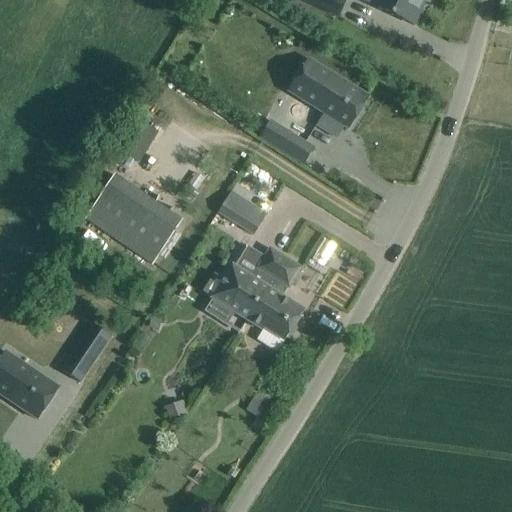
[(372,0),(370,6),(413,26),(425,0),(372,0)]
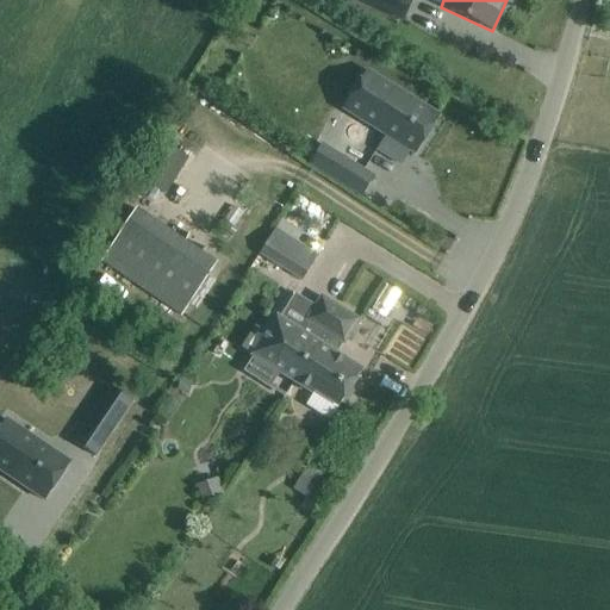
[(416,155),(440,117),(366,70),(342,110),(385,136),(377,150),(396,162),(405,148),(416,155)]
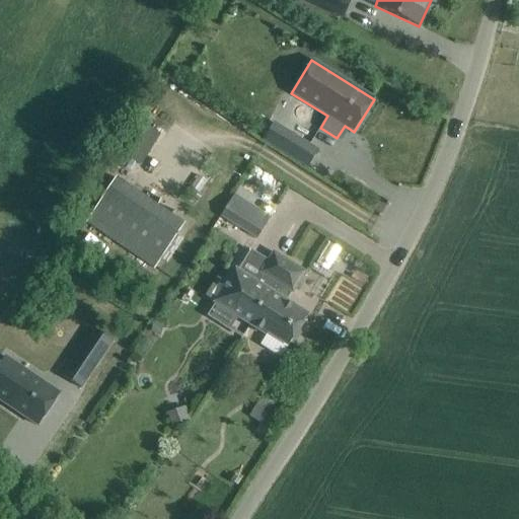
[(274,123),(263,140),(307,168),(318,151),(274,123)]
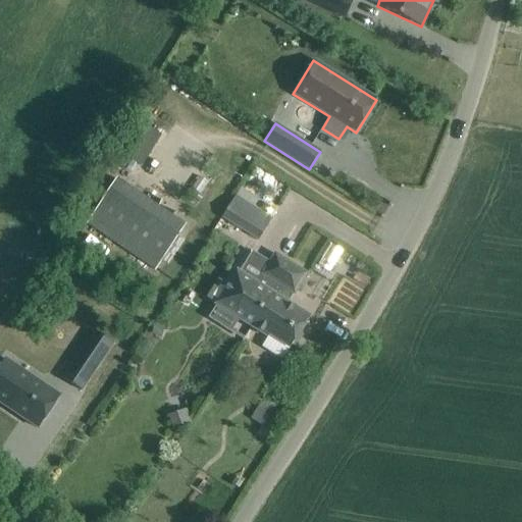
[(88,224),(155,271),(171,248),(186,226),(132,192),(135,189),(117,178),(88,224)]
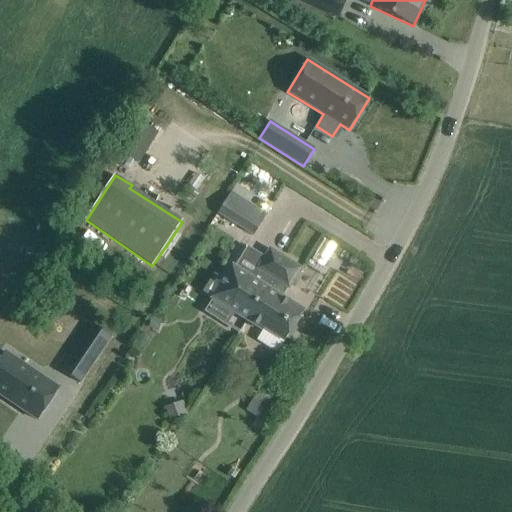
[(231,192),(218,213),(252,235),(266,214),(245,201),(250,193),(238,186),(236,184),(231,192)]
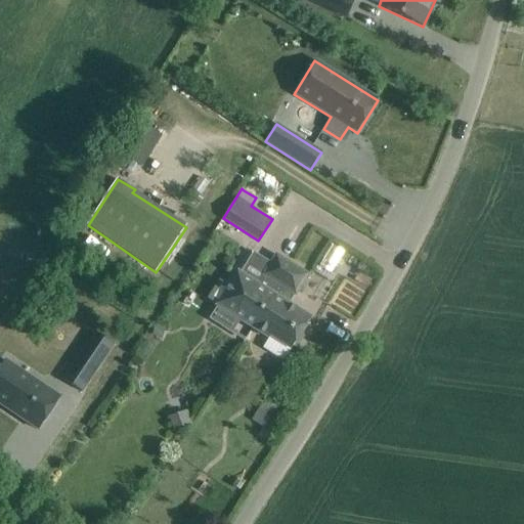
[(216,306),(252,329),(292,265),(275,255),(263,275),(267,278),(262,288),(237,271),(216,306)]
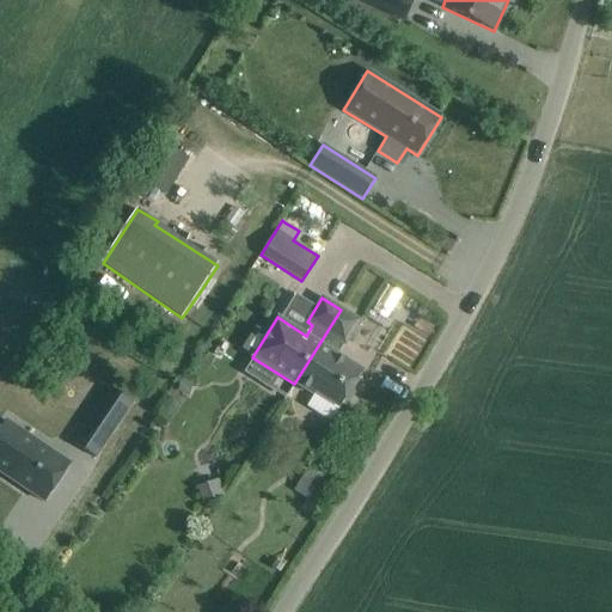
[(341,310),(294,384),(313,396),(316,393),(340,408),(361,374),(352,368),(354,365),(332,353),(340,342),(346,346),(360,322),(341,310)]
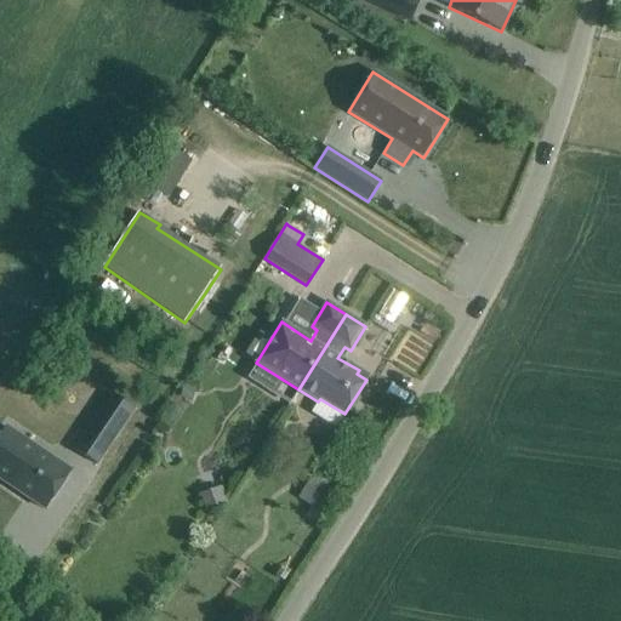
[(113,394),(74,450),(97,465),(135,409),(113,394)]
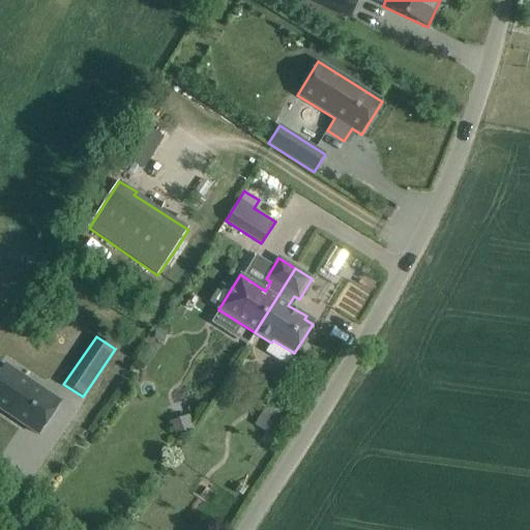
[(4,364),(0,370),(0,409),(38,436),(61,402),(4,364)]
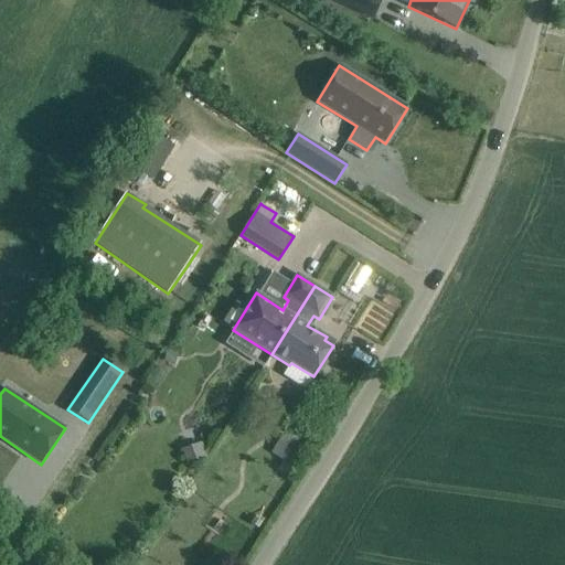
[(294,464),(305,447),(281,434),(272,450),(294,464)]
